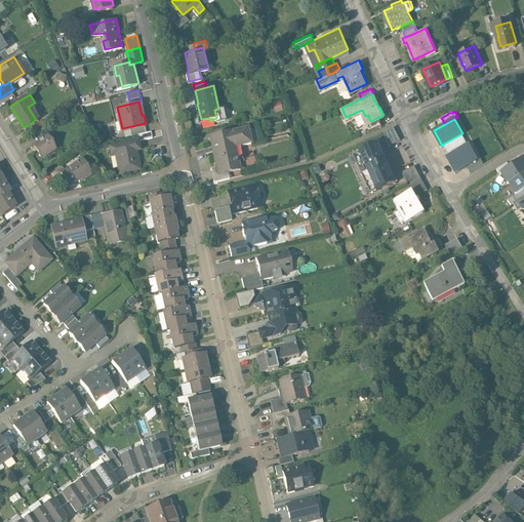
[(35,120),(26,126),(30,134),(35,131),(40,128),(35,120)]
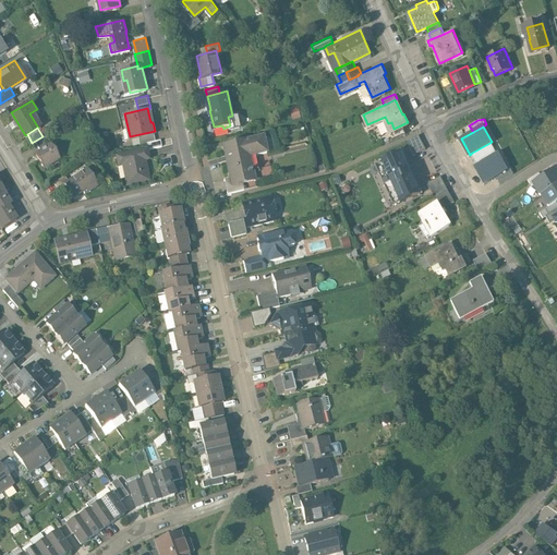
[(419,132),(407,139),(412,152),(426,145),(419,132)]
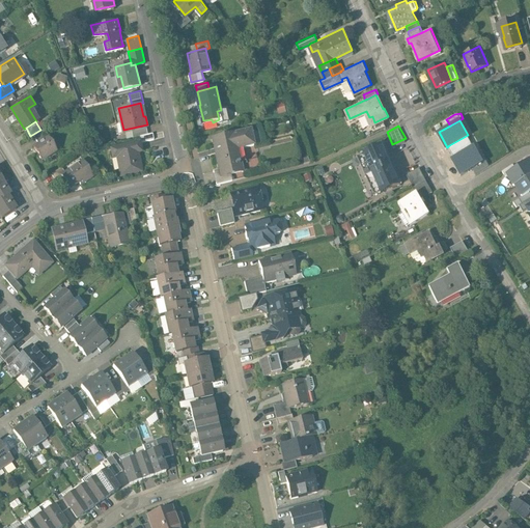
[(40,130),(35,133),(39,141),(49,135),(44,128),(40,130)]
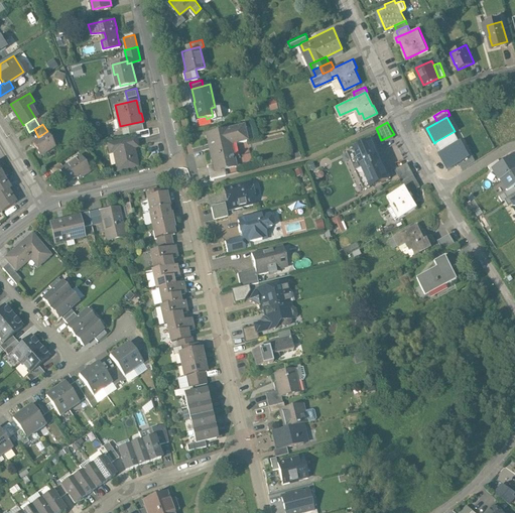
[(244,124),(207,132),(214,162),(224,160),(225,167),(237,164),(235,155),(232,156),(228,143),(247,138),(244,124)]
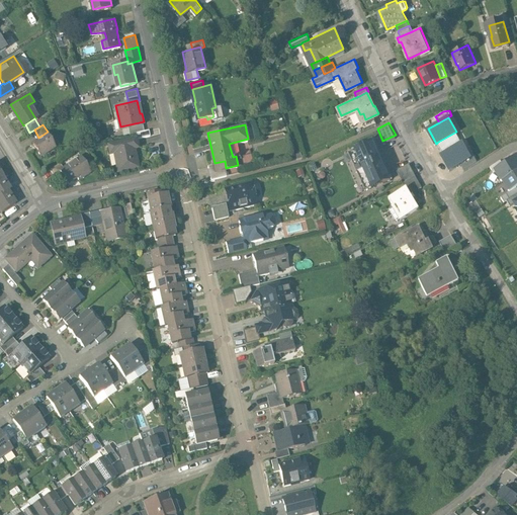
[(38,138),(33,141),(41,154),(57,144),(49,132),(48,132),(38,138)]
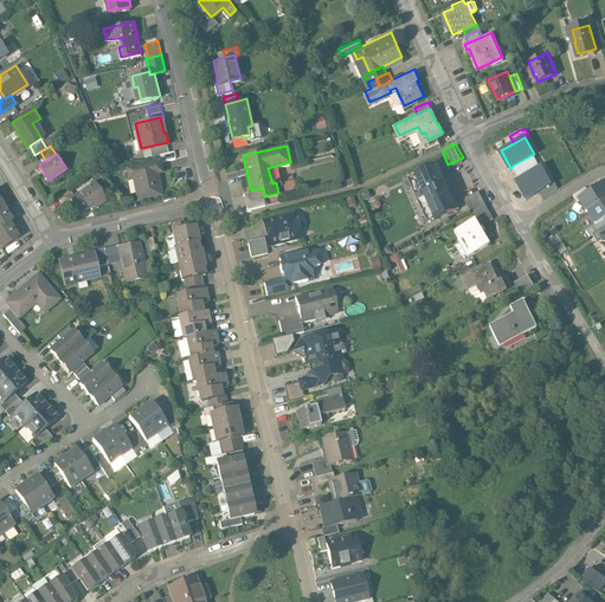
[(534,154),(513,166),(520,179),(516,180),(527,196),(540,189),(551,183),(534,154)]
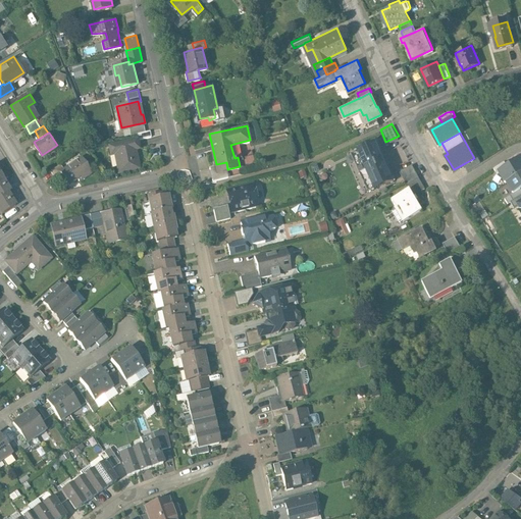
[(138,137),(110,143),(112,152),(117,150),(121,168),(140,164),(136,146),(140,145),(138,137)]
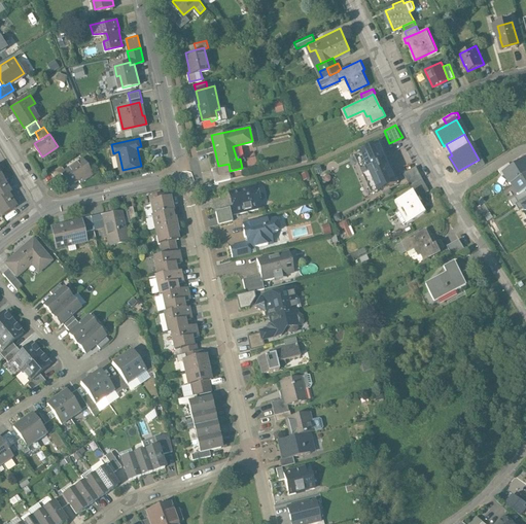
[(381,140),(359,150),(362,158),(357,160),(363,172),(390,160),(381,140)]
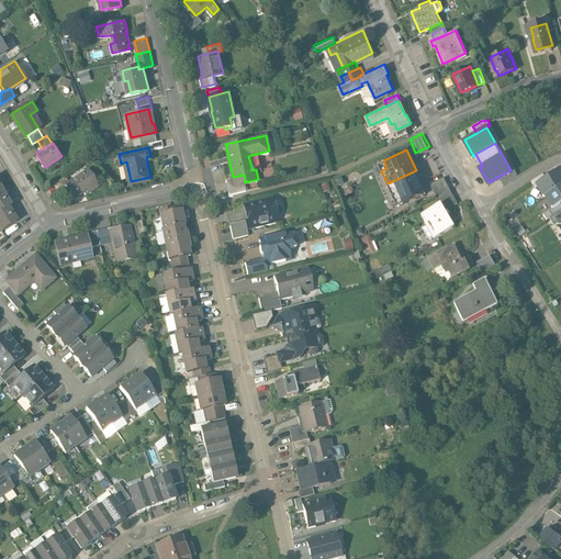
[(116,178),(124,176),(120,163),(112,166),(116,178)]
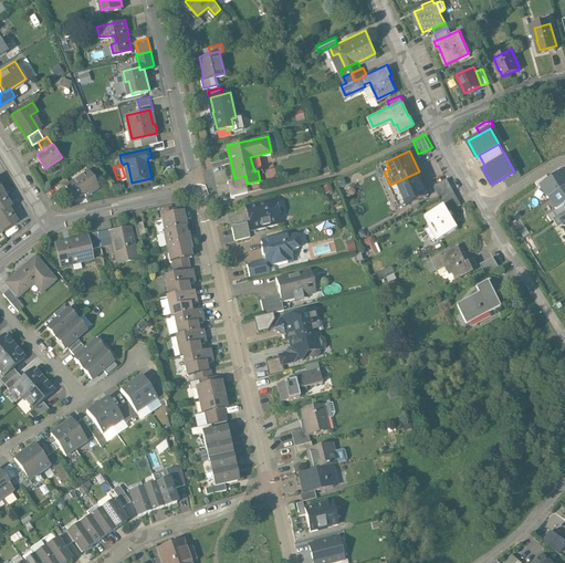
[(71,181),(66,184),(67,185),(75,198),(85,191),(86,195),(101,186),(90,169),(71,181)]
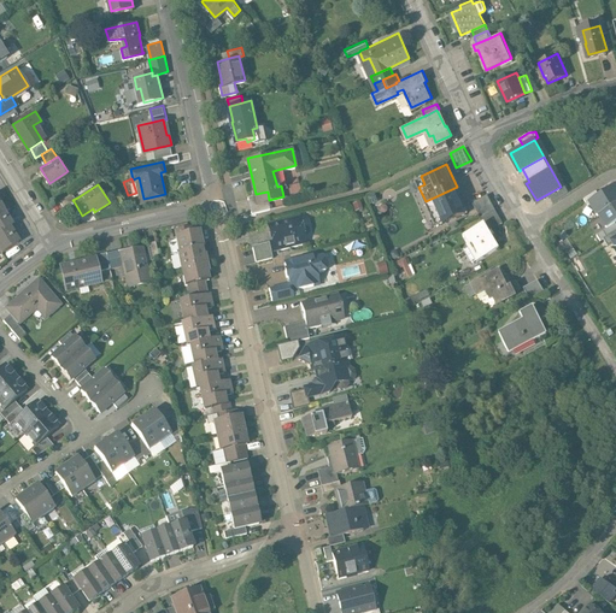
[(561,187),(550,193),(553,200),(569,190),(565,184),(561,187)]
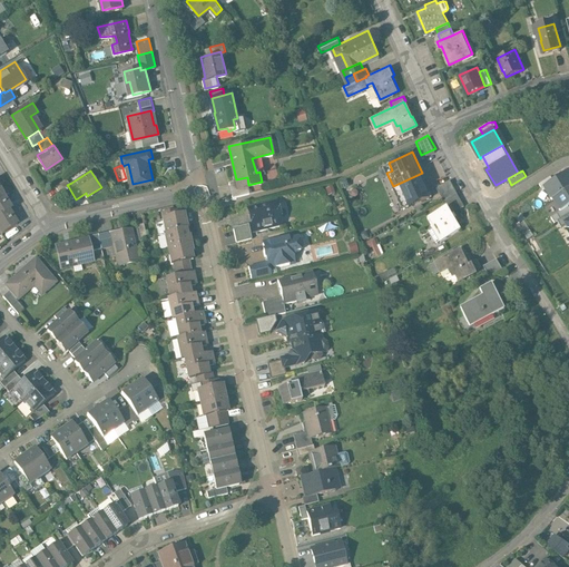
[(553,196),(568,187),(568,172),(546,186),(552,197),(553,196)]
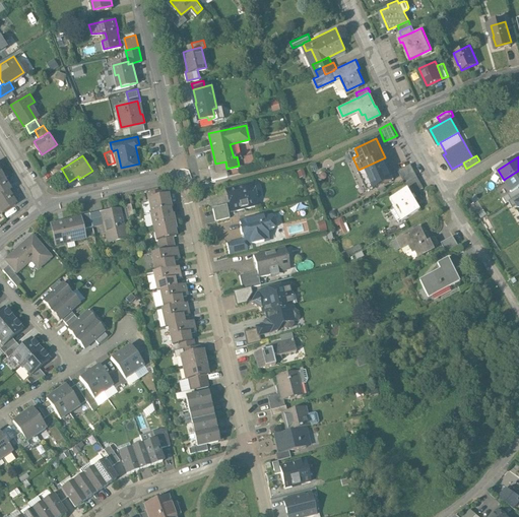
[(385,157),(359,170),(364,181),(369,179),(372,185),(393,176),(385,157)]
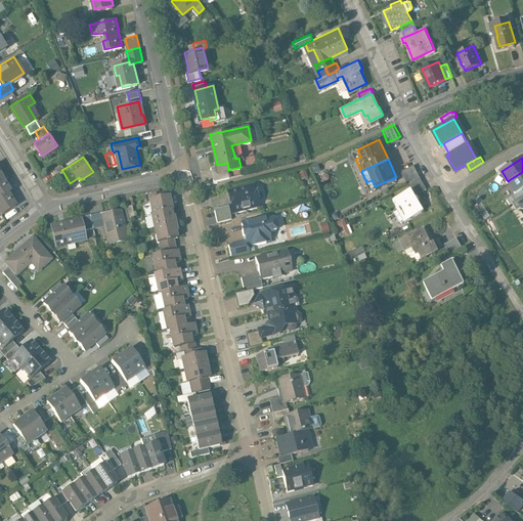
[(509,160),(497,164),(499,169),(511,165),(509,160)]
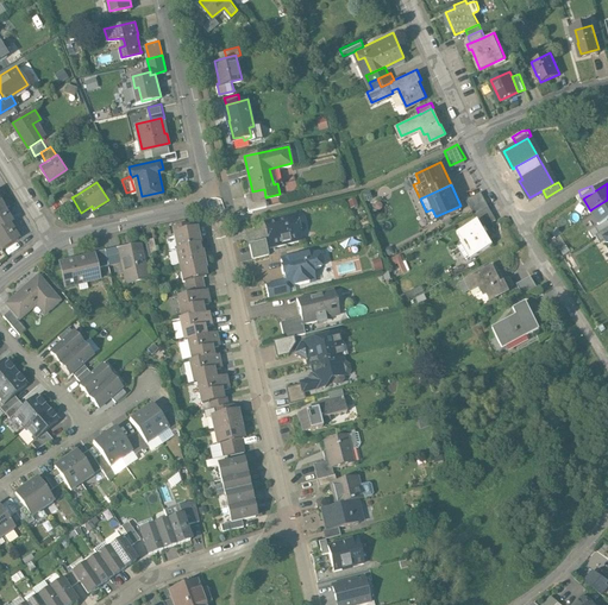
[(481,188),(467,196),(475,210),(489,203),(481,188)]
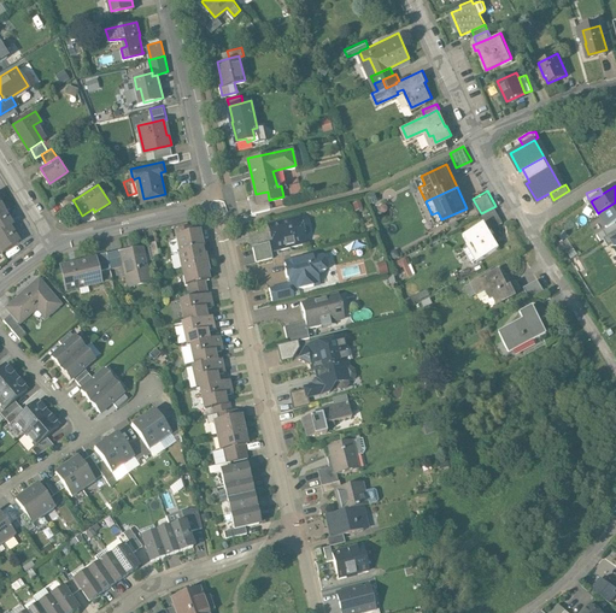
[(72,192),(60,200),(64,206),(74,201),(72,200),(77,198),(72,192)]
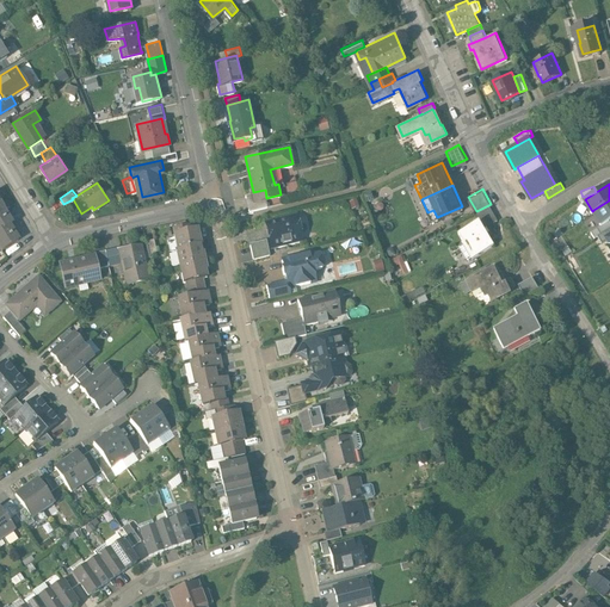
[(253,192),(246,193),(250,209),(269,204),(266,198),(265,190),(253,192)]
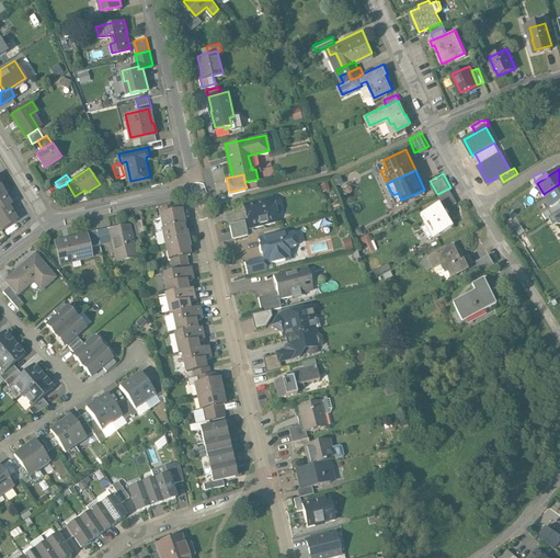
[(559,184),(545,193),(552,204),(559,201),(559,184)]
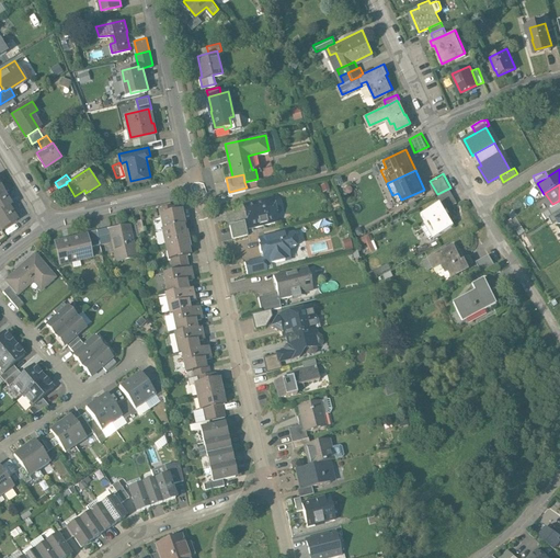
[(4,189),(0,190),(0,209),(10,204),(12,202),(4,189)]
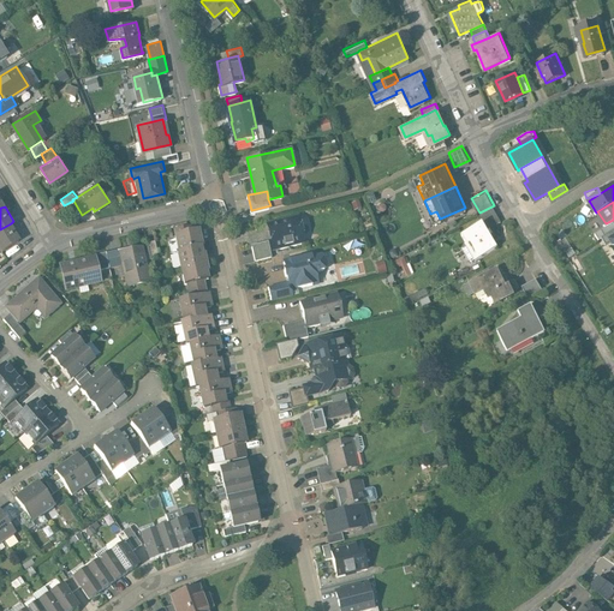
[(299,214),(269,221),(275,245),(305,238),(299,214)]
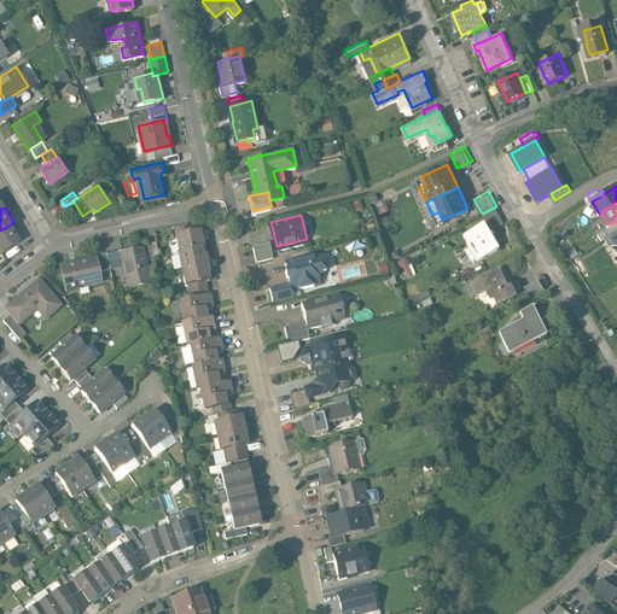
[(485,220),(464,232),(470,241),(465,244),(475,259),(500,244),(485,220)]
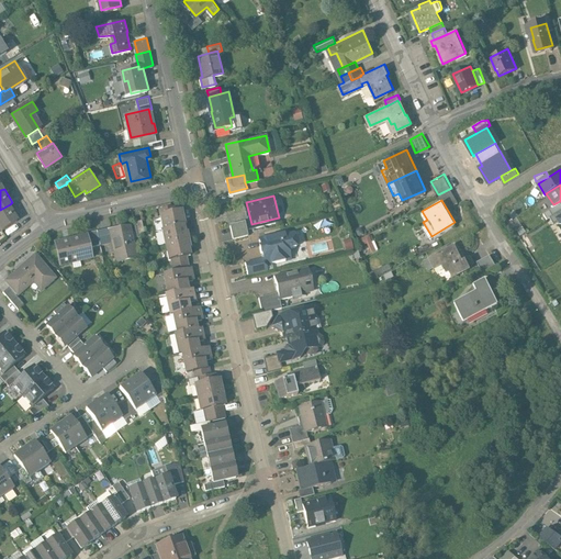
[(548,216),(550,214),(560,208),(560,201),(553,204),(543,211),(548,216)]
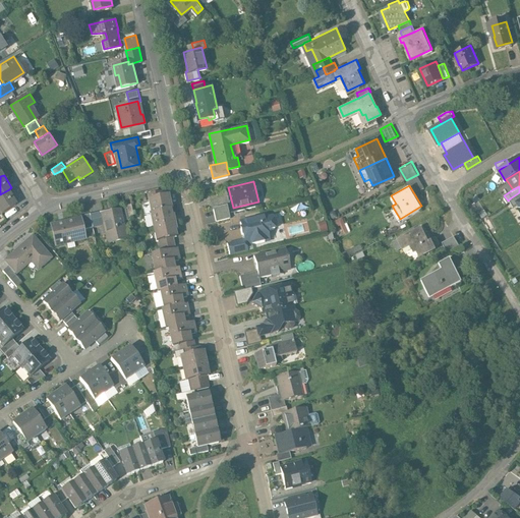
[(163,187),(149,190),(150,196),(164,193),(163,187)]
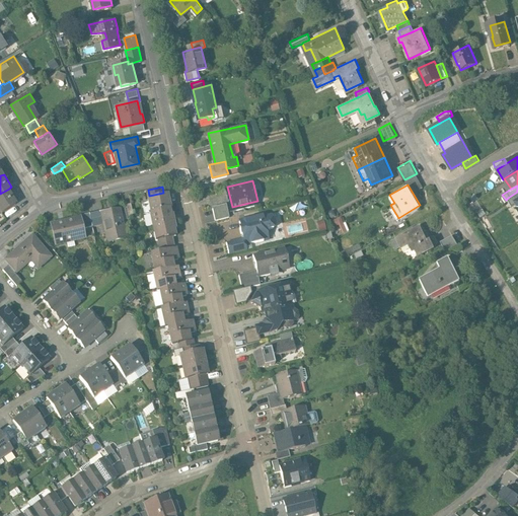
[(0,194),(0,204),(3,209),(17,201),(9,189),(0,194)]
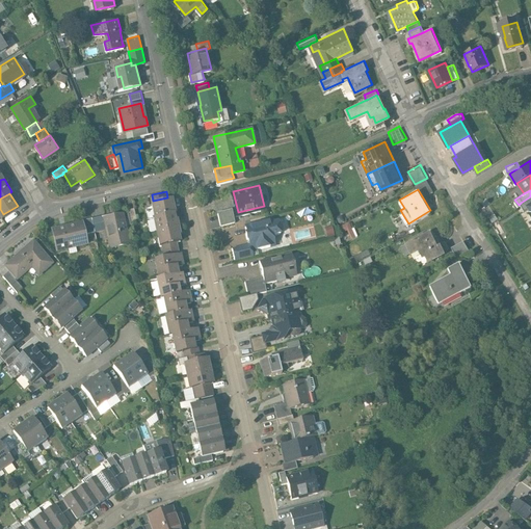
[(153,201),(156,214),(175,210),(176,210),(173,196),(167,197),(153,201)]
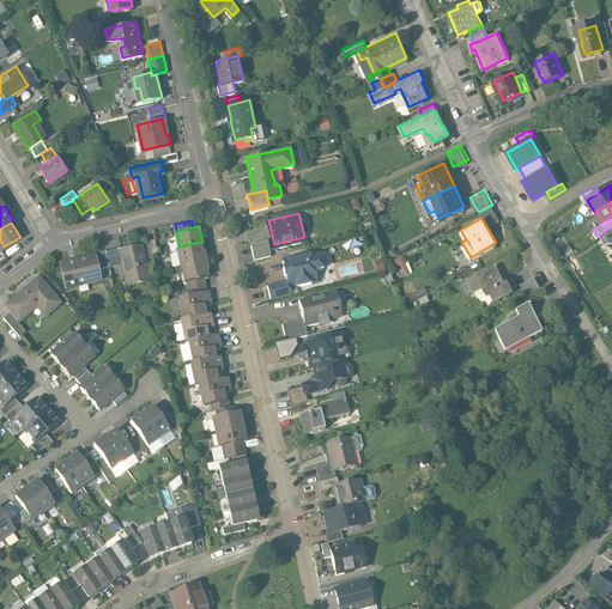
[(609,237),(611,235),(611,226),(600,233),(604,241),(610,237),(609,237)]
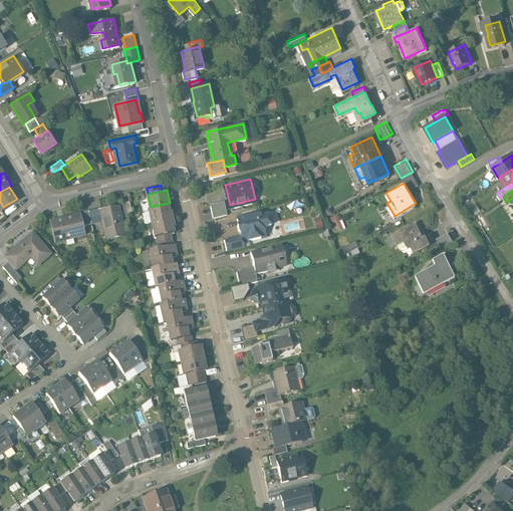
[(225,200),(212,203),(214,215),(228,211),(225,200)]
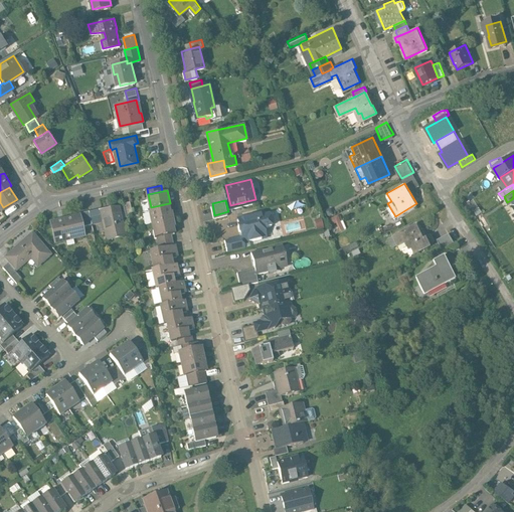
[(151,207),(150,208),(153,221),(174,216),(172,209),(171,209),(169,203),(151,207)]
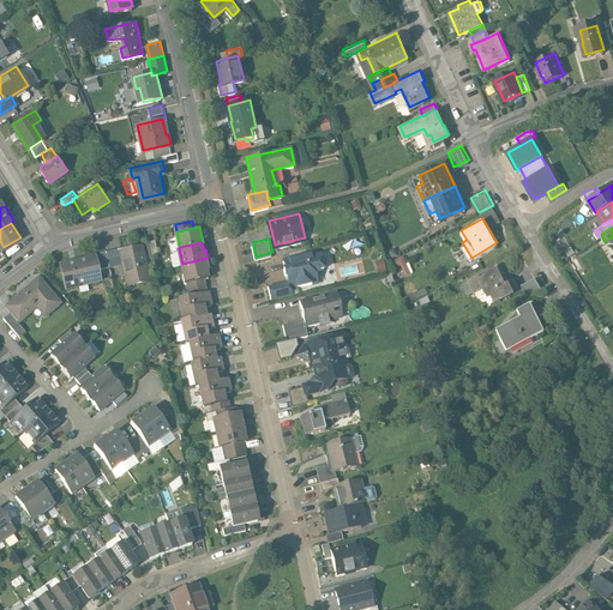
[(142,243),(125,247),(127,259),(127,260),(128,267),(126,269),(128,278),(149,275),(142,243)]
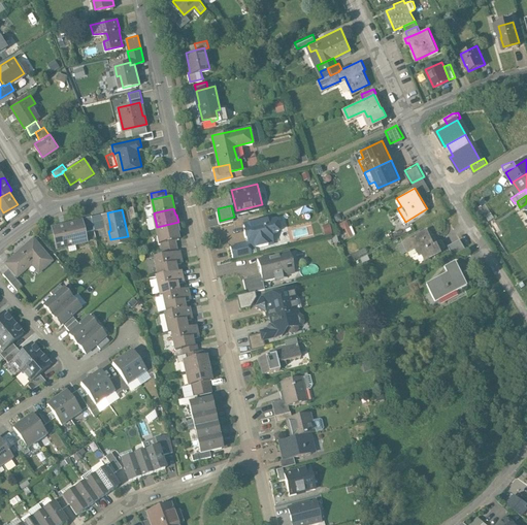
[(105,210),(92,214),(95,226),(109,224),(109,223),(107,212),(105,212),(105,210)]
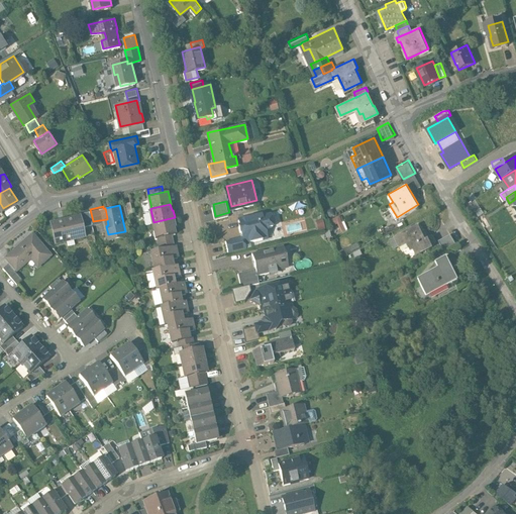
[(90,209),(79,211),(80,214),(81,214),(83,224),(93,221),(90,209)]
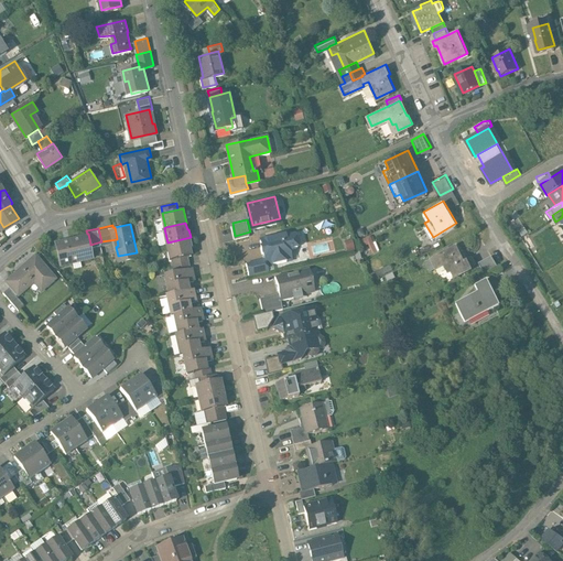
[(287,230),(261,236),(263,244),(262,244),(263,250),(264,249),(266,256),(268,262),(289,257),(288,250),(289,250),(291,247),(291,246),(299,244),(295,232),(288,234),(287,230)]
